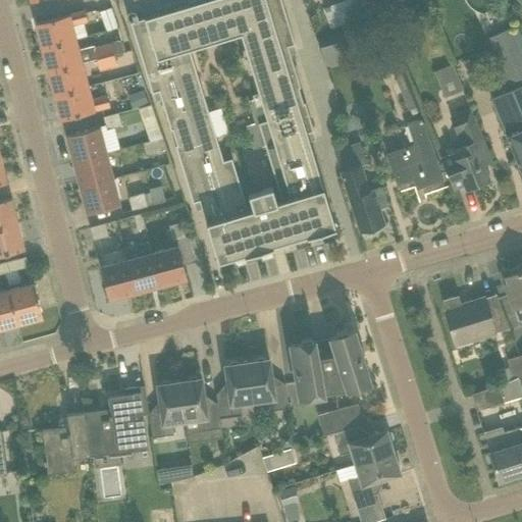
[(172,131),(176,146),(175,146),(193,203),(199,201),(218,262),(244,254),(245,256),(273,247),(272,246),(306,236),(307,237),(335,228),(307,134),(314,132),(305,103),(303,103),(299,88),(301,88),(288,47),(295,45),(281,0),(205,0),(131,22),(152,94),(158,92),(170,131),(172,131)]
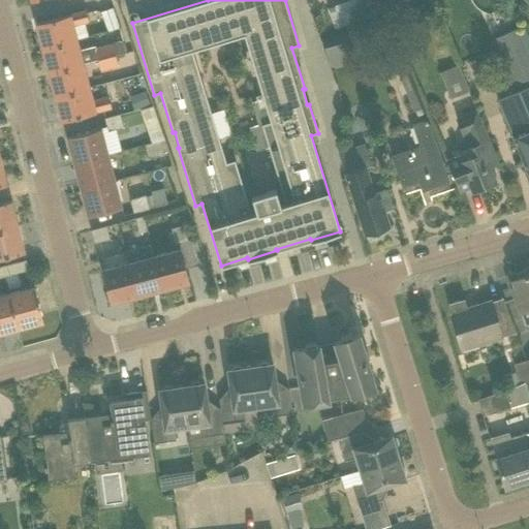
[(113,7),(100,11),(107,31),(120,27),(113,7)]
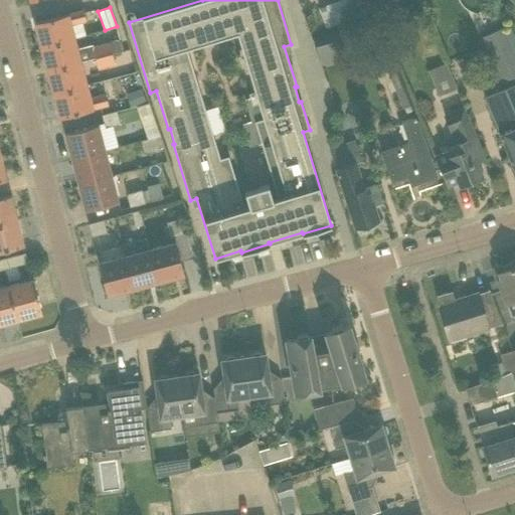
[(42,46),(73,38),(70,25),(86,21),(83,10),(36,23),(42,46)]
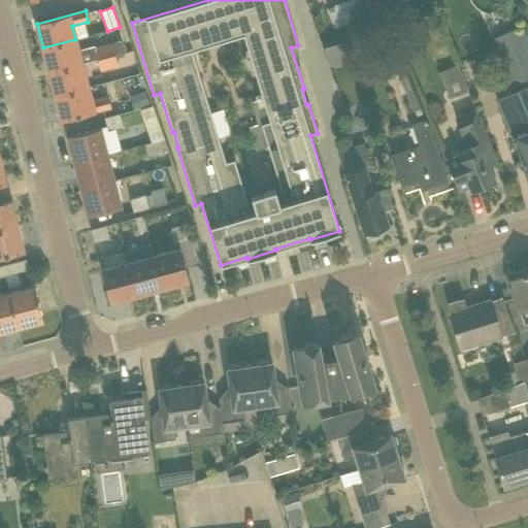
[(114,56),(112,43),(95,47),(95,46),(78,51),(75,39),(43,47),(50,72),(81,64),(98,60),(114,56)]
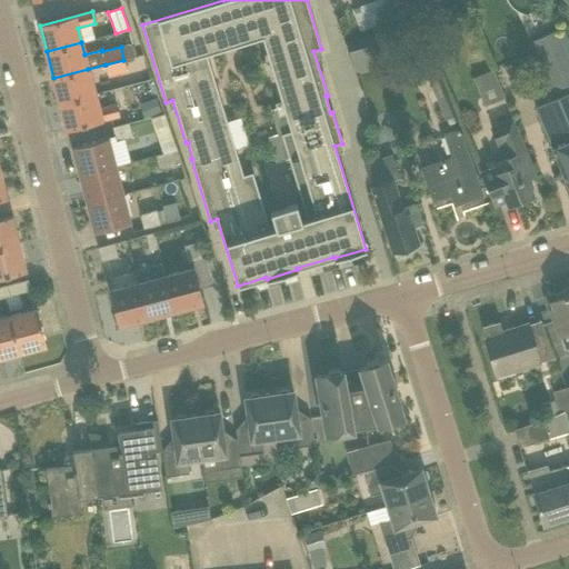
[(416,49),(445,119),(458,113),(429,43),(416,49)]
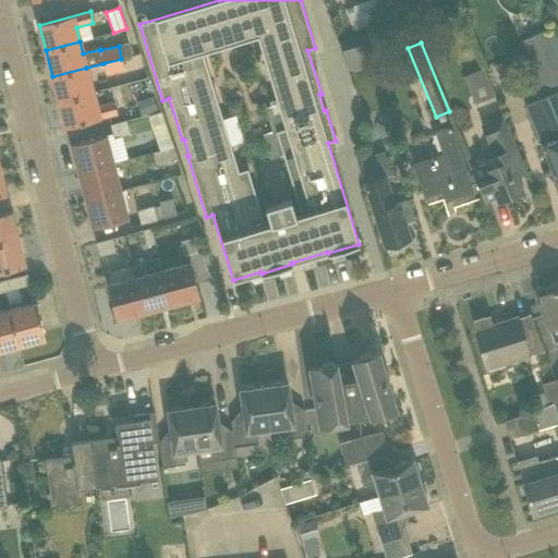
[(557,83),(557,61),(549,45),(530,53),(545,89),(557,83)]
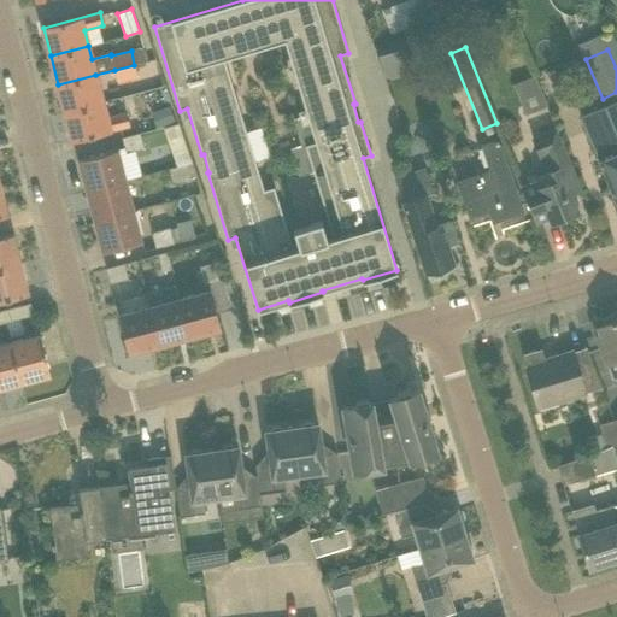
[(134,65),(115,70),(117,83),(137,77),(134,65)]
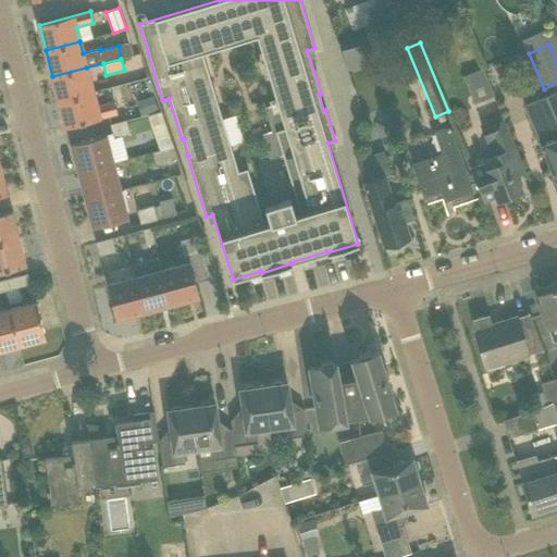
[(474,103),(495,96),(483,66),(462,74),(474,103)]
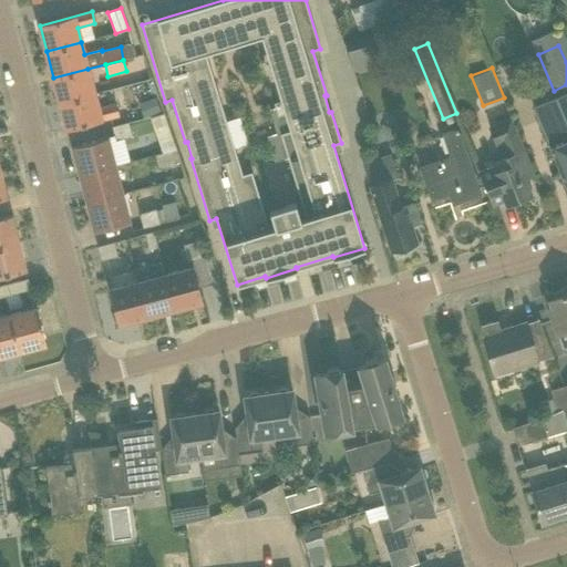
[(60,103),(94,94),(88,69),(53,78),(60,103)]
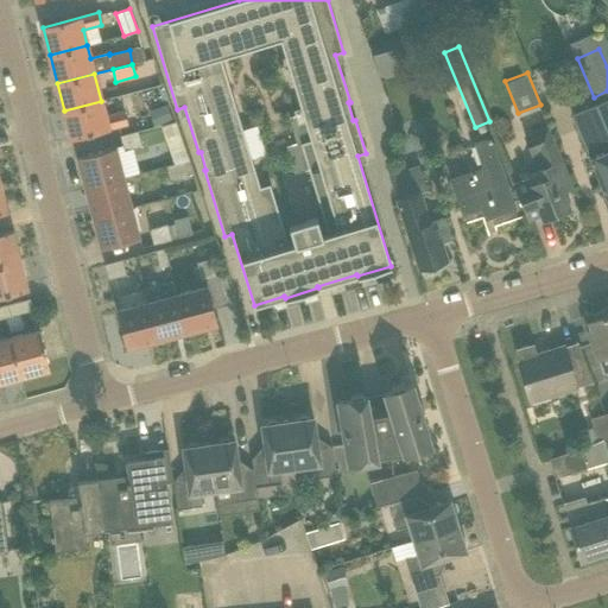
[(607,99),(572,115),(607,201),(607,99)]
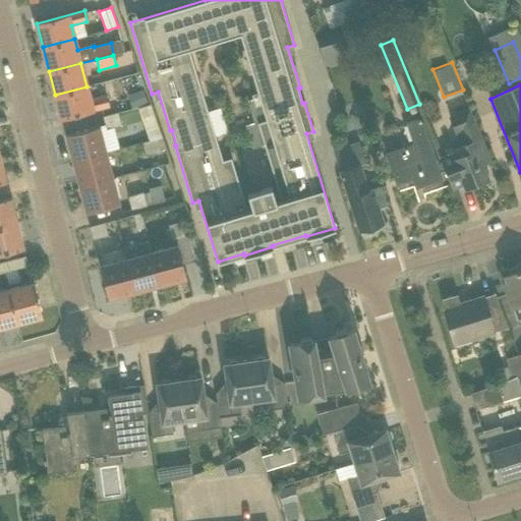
[(87,87),(55,95),(61,119),(109,107),(107,96),(90,100),(87,87)]
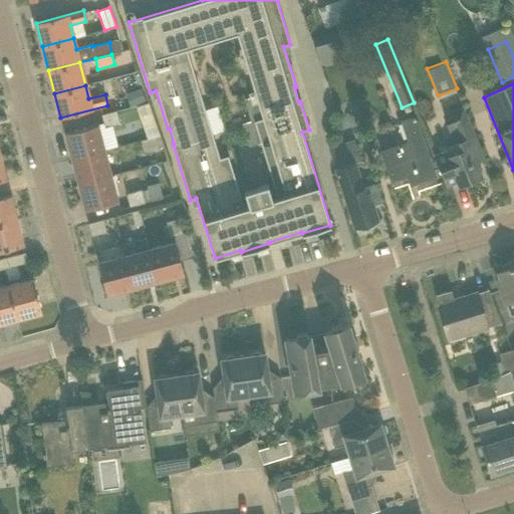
[(146,101),(142,89),(133,92),(137,104),(146,101)]
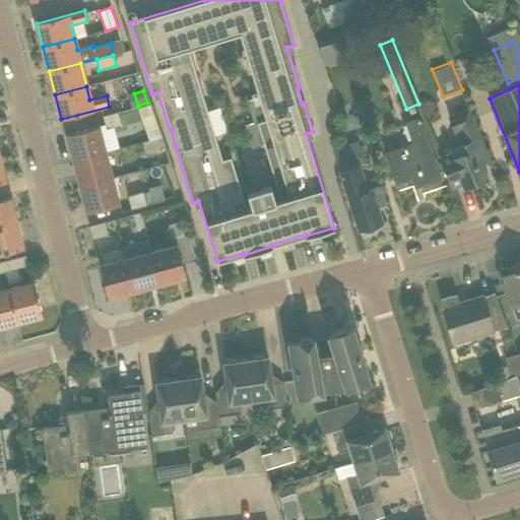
[(490,160),(480,137),(468,108),(449,117),(455,133),(458,132),(463,144),(460,145),(464,153),(454,157),(451,149),(450,150),(450,151),(439,156),(451,187),(462,183),(465,189),(488,180),(481,165),(490,160)]
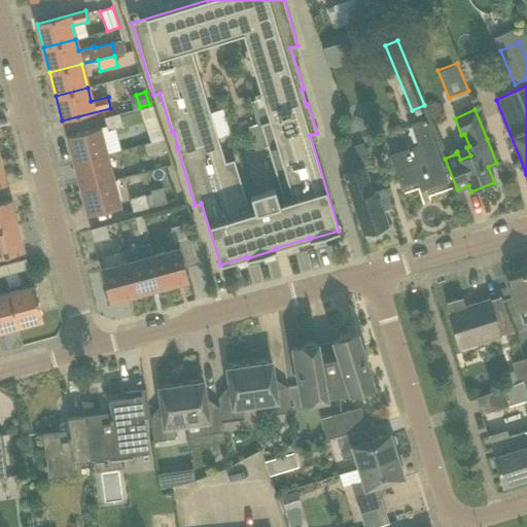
[(123,127),(118,114),(104,117),(107,131),(123,127)]
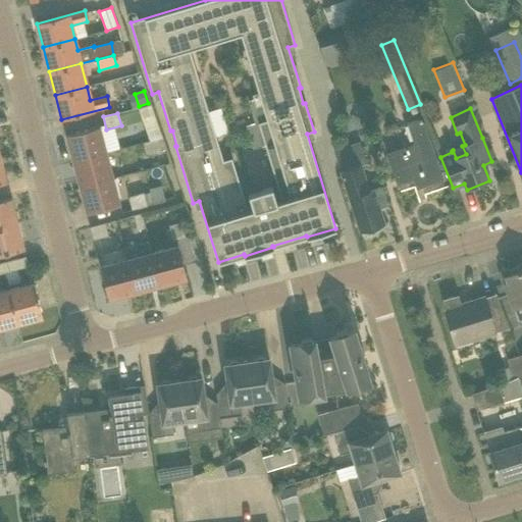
[(387,156),(398,183),(416,176),(415,172),(419,171),(424,185),(441,178),(429,142),(428,142),(421,120),(408,125),(416,146),(387,156)]
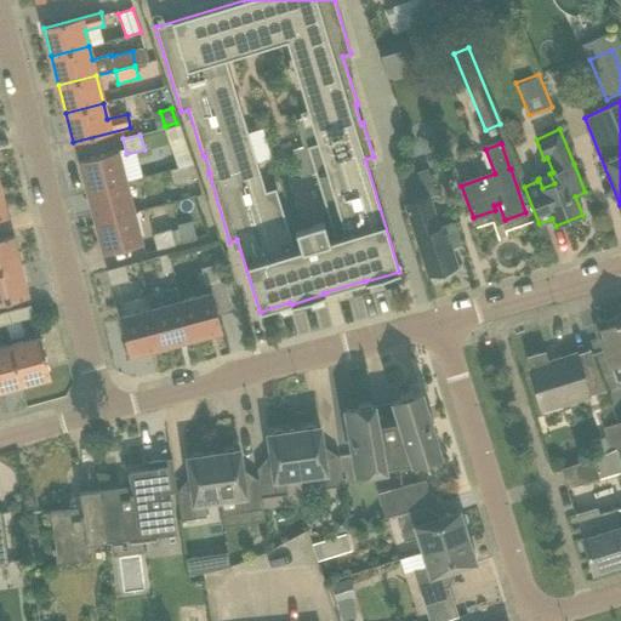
[(87,192),(127,182),(119,151),(78,161),(79,163),(80,163),(87,192)]
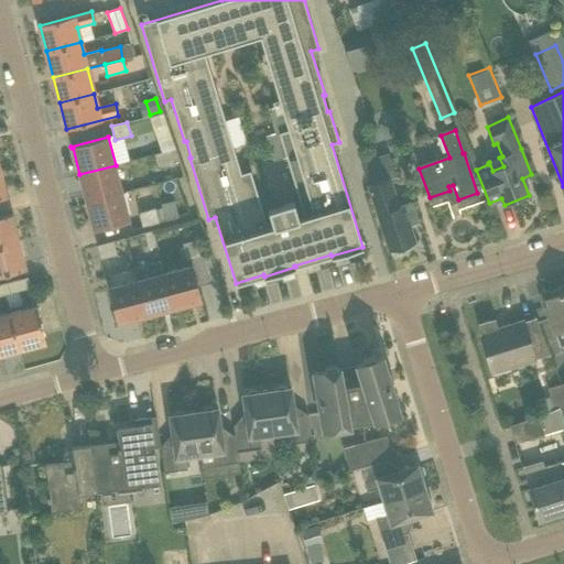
[(174,163),(171,150),(154,154),(158,167),(174,163)]
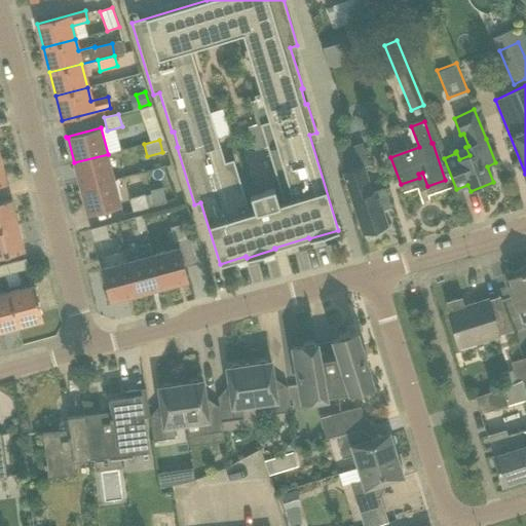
[(363,232),(366,231),(369,233),(373,231),(375,228),(387,224),(382,209),(389,207),(384,189),(373,192),(364,165),(369,164),(363,144),(337,152),(363,232)]
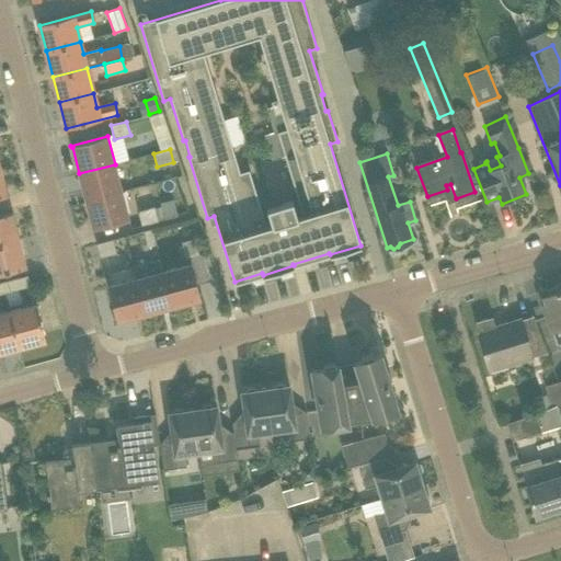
[(79,173),(87,201),(122,191),(115,164),(79,173)]
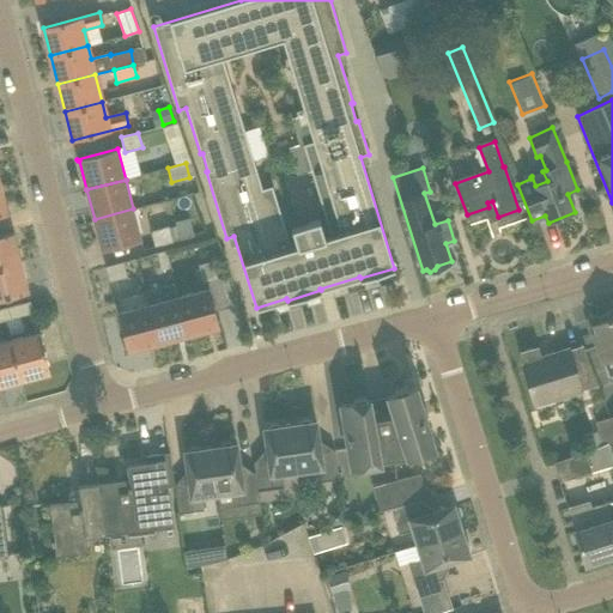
[(101,249),(102,250),(141,241),(133,208),(95,219),(102,248),(101,249)]
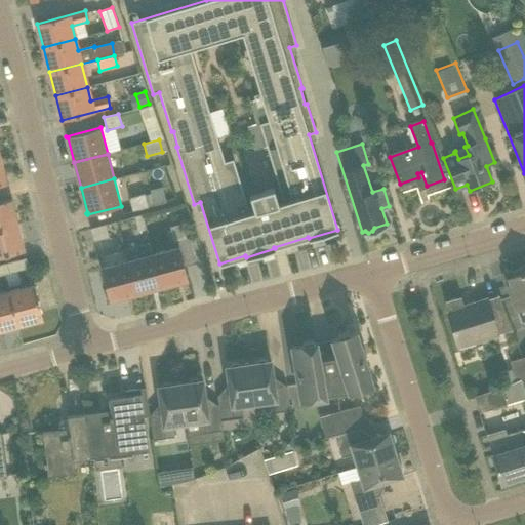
[(151,194),(154,205),(154,206),(166,202),(162,187),(150,190),(151,194)]
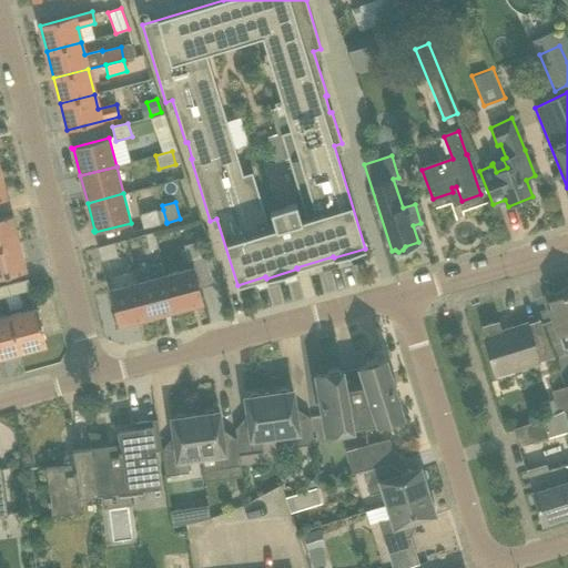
[(143,229),(160,223),(156,210),(140,214),(143,229)]
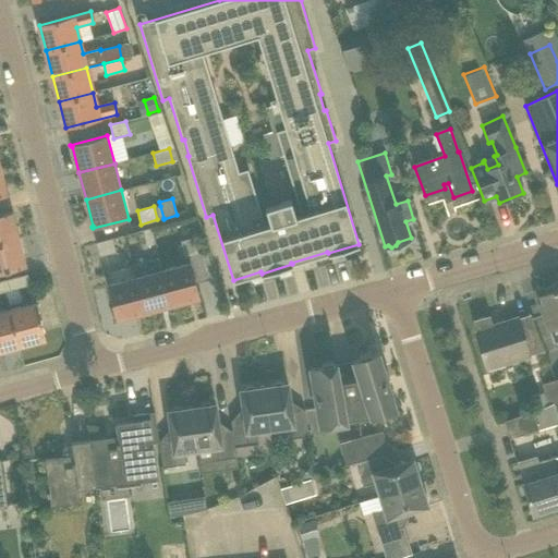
[(0,243),(19,239),(12,211),(0,215),(0,243)]
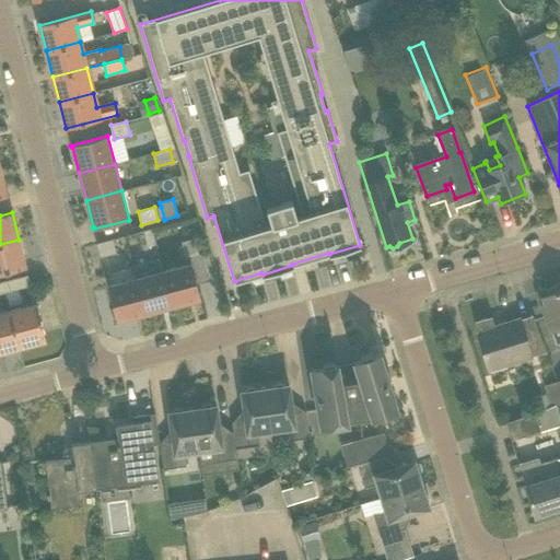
[(152,229),(138,232),(142,248),(155,245),(152,229)]
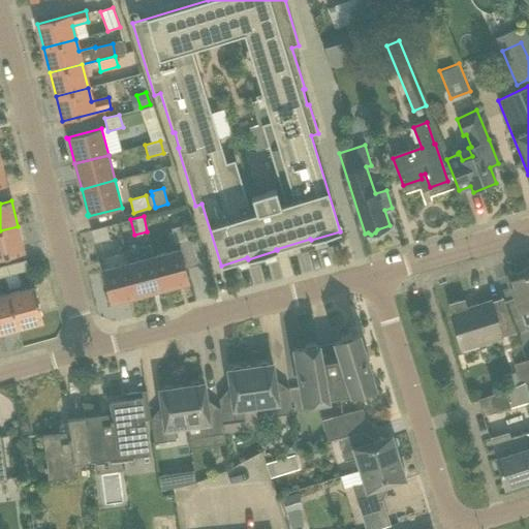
[(173,229),(177,244),(189,240),(185,225),(173,229)]
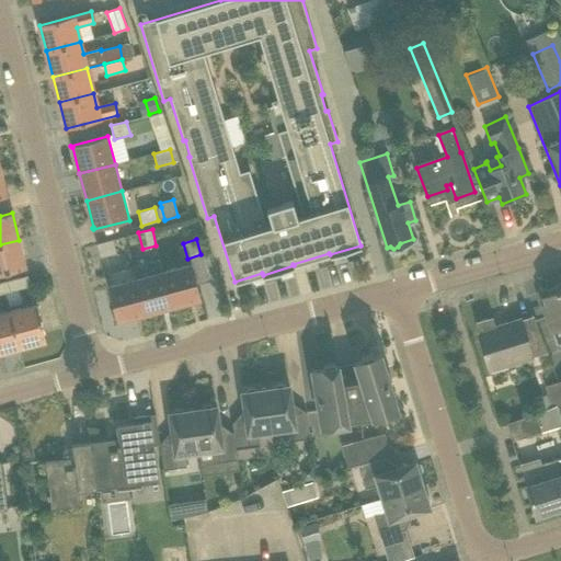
[(0,274),(26,267),(19,240),(0,244),(0,274)]
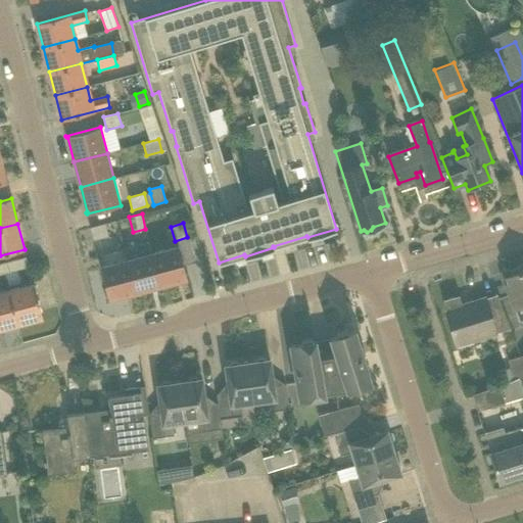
[(108,237),(105,224),(90,228),(93,241),(108,237)]
